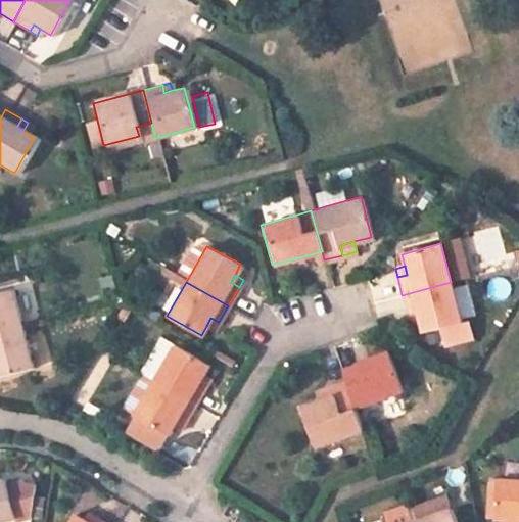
[(451,282),(402,295),(407,316),(417,314),(419,321),(422,333),(461,323),(451,282)]
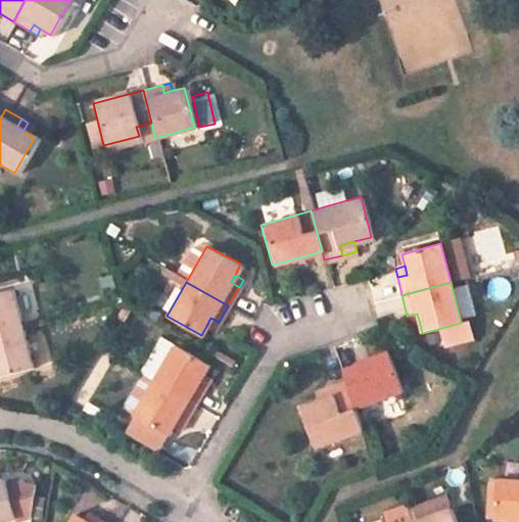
[(0,332),(18,327),(9,288),(0,289),(0,332)]
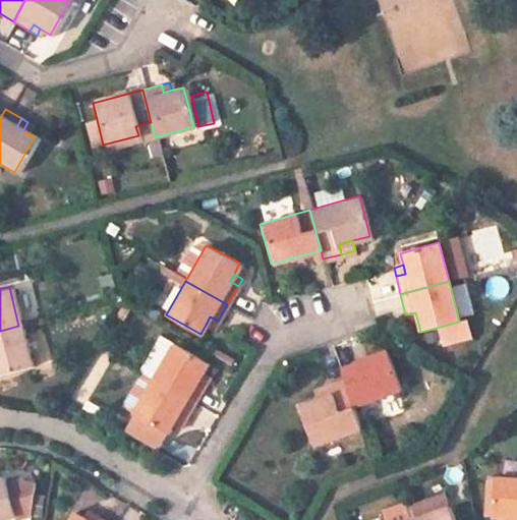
[(407,322),(417,320),(415,312),(405,314),(407,322)]
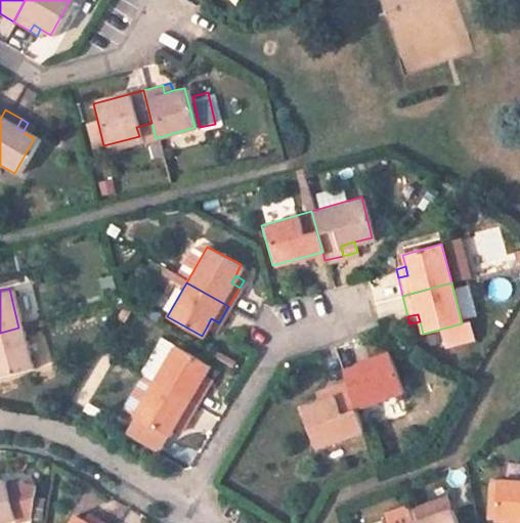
[(207,327),(215,331),(219,322),(211,318),(207,327)]
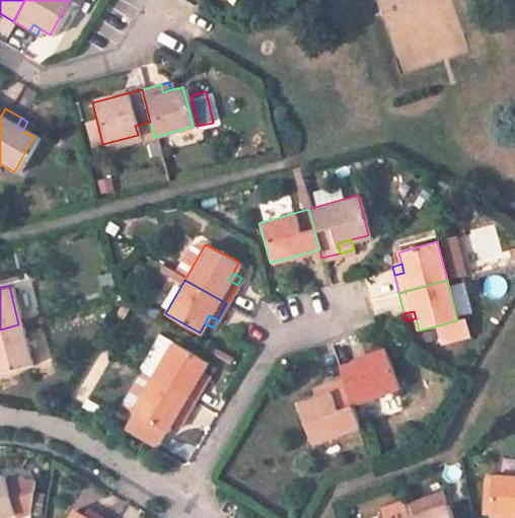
[(18,324),(0,329),(0,372),(29,365),(18,324)]
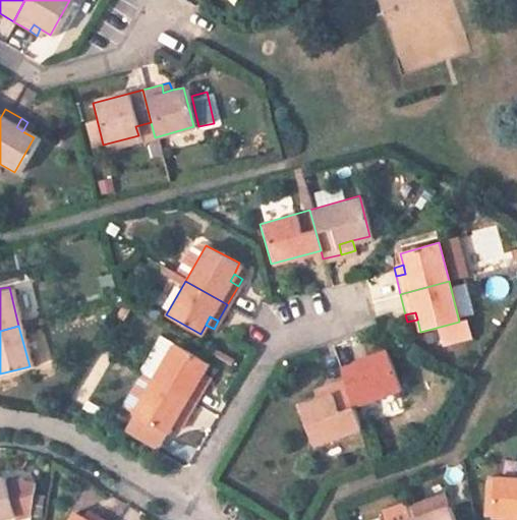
[(151,378),(192,403),(203,386),(193,381),(196,373),(204,362),(171,343),(151,378)]
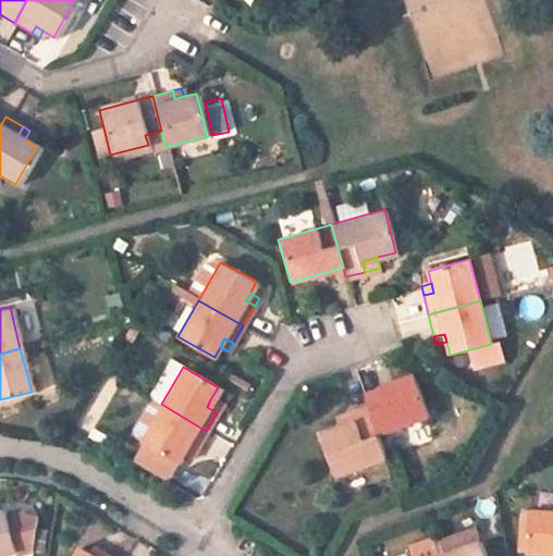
[(428,416),(413,373),(360,393),(365,405),(376,435),(428,416)]
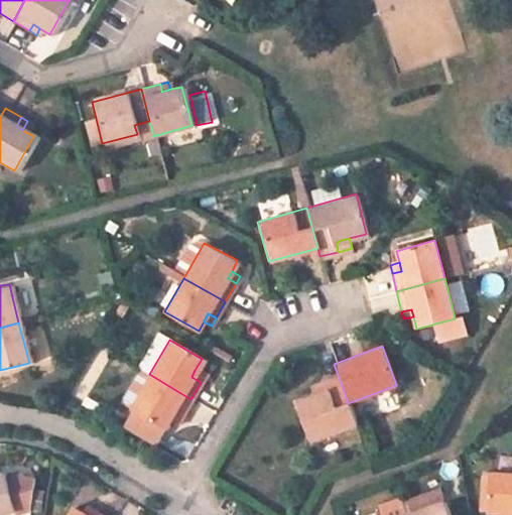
[(192,377),(201,382),(205,375),(195,370),(192,377)]
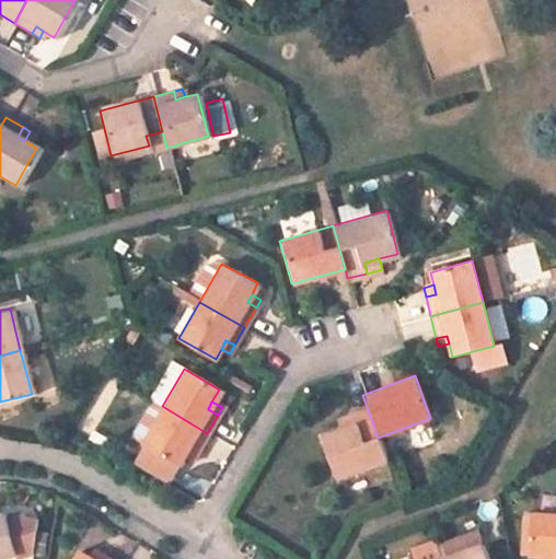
[(207,433),(162,406),(140,444),(175,465),(183,453),(186,446),(196,452),(207,433)]
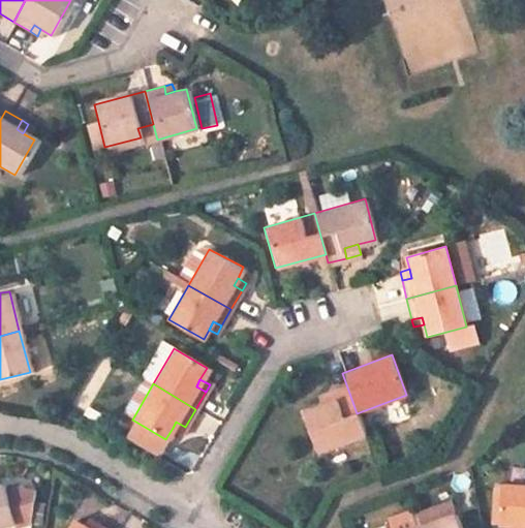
[(335,400),(319,405),(303,412),(316,452),(365,434),(357,413),(346,384),(332,391),(335,400)]
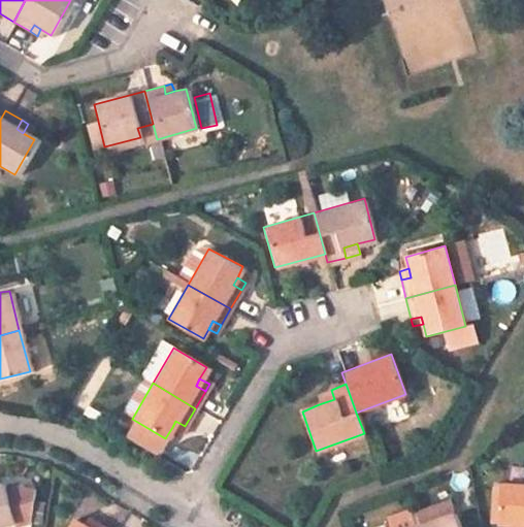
[(331,390),(316,395),(319,404),(334,399),(331,390)]
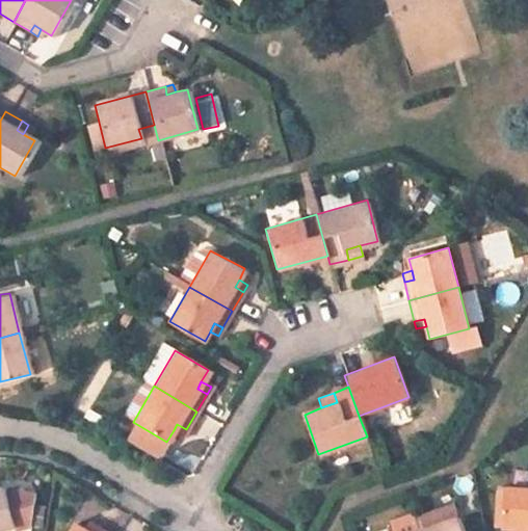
[(177,424),(174,430),(182,435),(186,429),(177,424)]
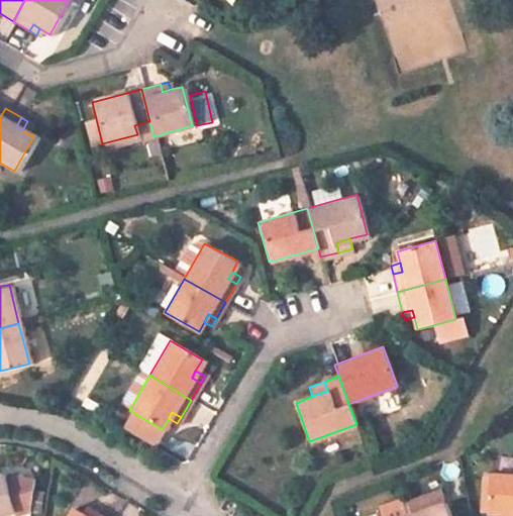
[(512,515),(512,473),(488,472),(485,512),(497,513),(505,513),(504,515),(512,515)]
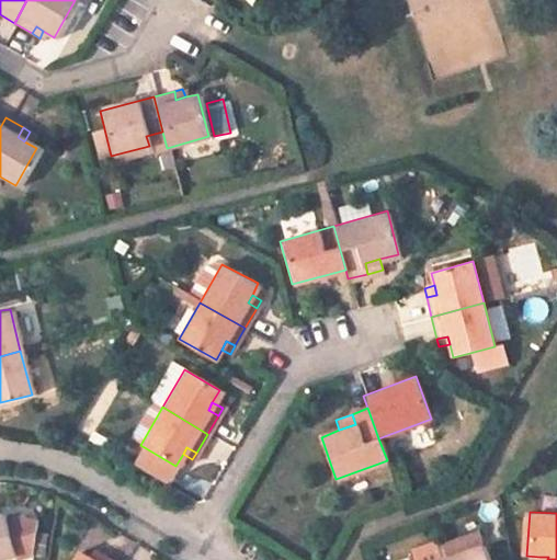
[(0,558),(13,556),(14,558),(29,555),(33,523),(22,520),(21,515),(3,520),(2,513),(0,513),(0,558)]
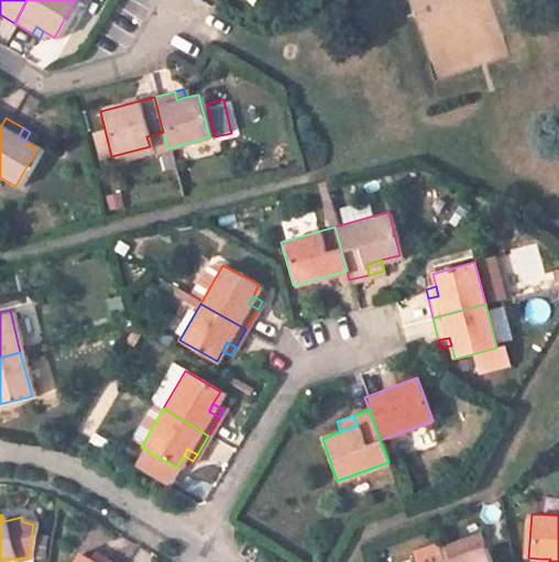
[(440,558),(441,561),(488,561),(481,542),(440,558)]
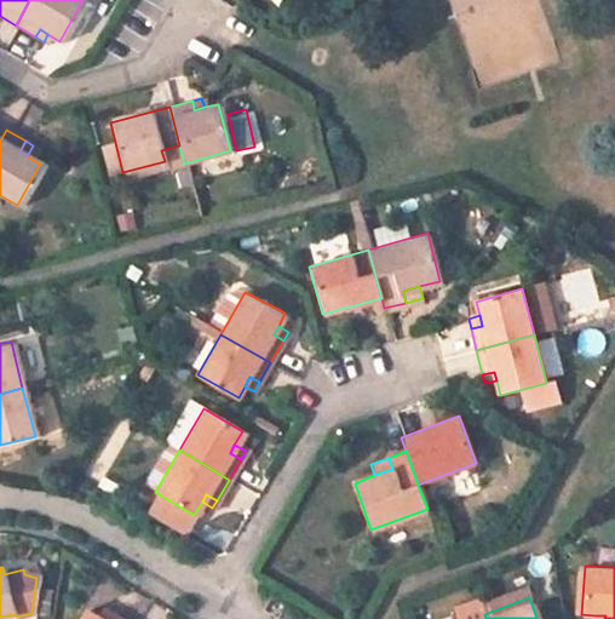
[(85,607),(76,618),(121,618),(110,612),(105,618),(99,614),(85,607)]
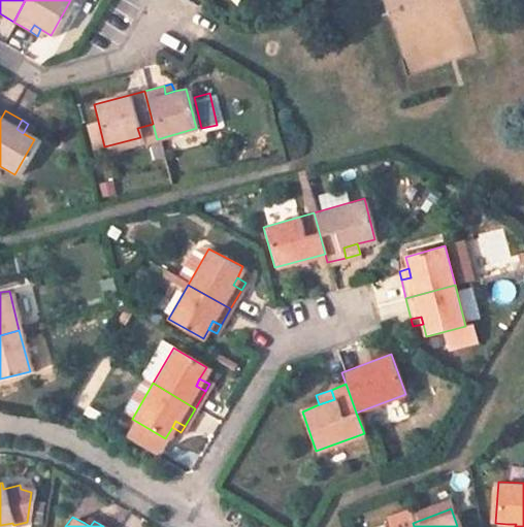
[(88,518),(85,523),(90,526),(94,521),(88,518)]
